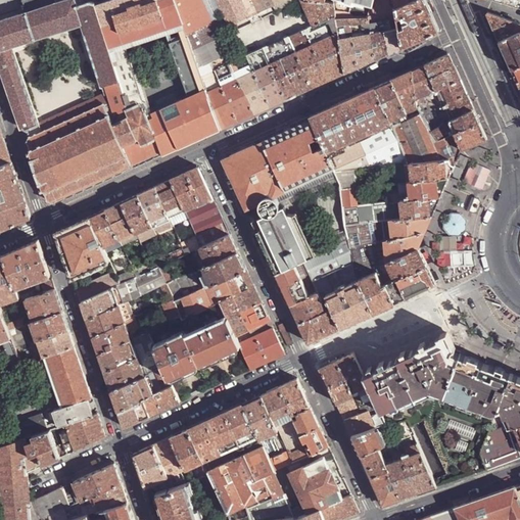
[(0,8),(20,3),(18,0),(0,0),(0,8)]
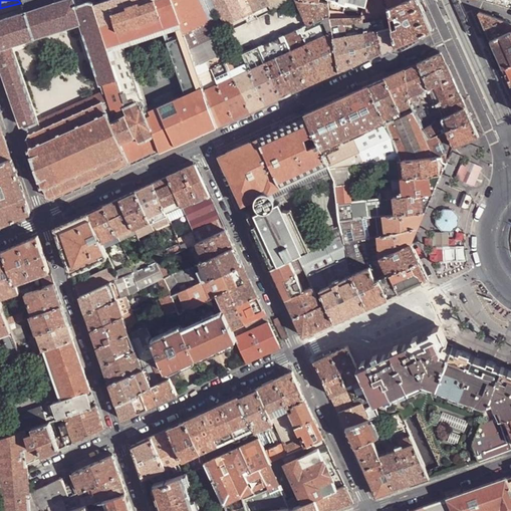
[(53,5),(23,14),(0,22),(0,51),(10,48),(78,26),(100,95),(103,94),(106,102),(120,98),(109,65),(104,50),(91,9),(89,4),(81,6),(74,8),(71,0),(68,0),(59,3),(53,5)]
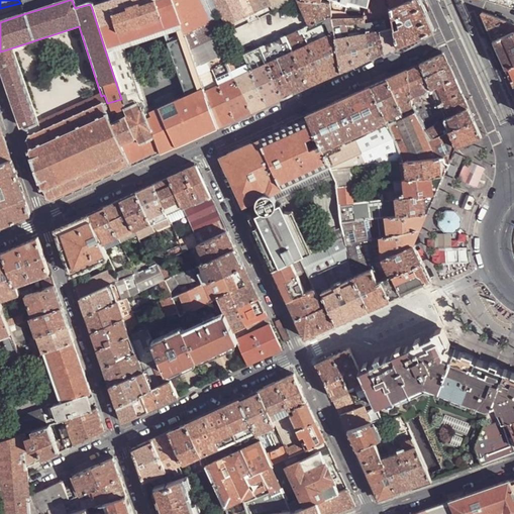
[(52,0),(18,0),(20,3),(23,14),(54,5),(52,0)]
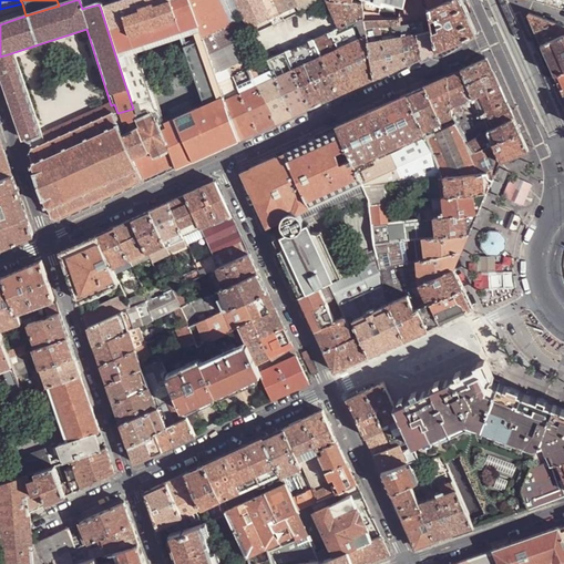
[(98,0),(99,4),(101,10),(130,0),(98,0)]
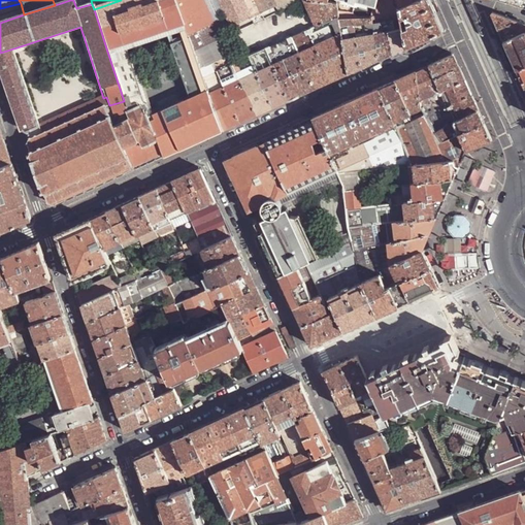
[(170,0),(121,0),(94,9),(107,52),(124,46),(163,33),(166,31),(182,26),(170,0)]
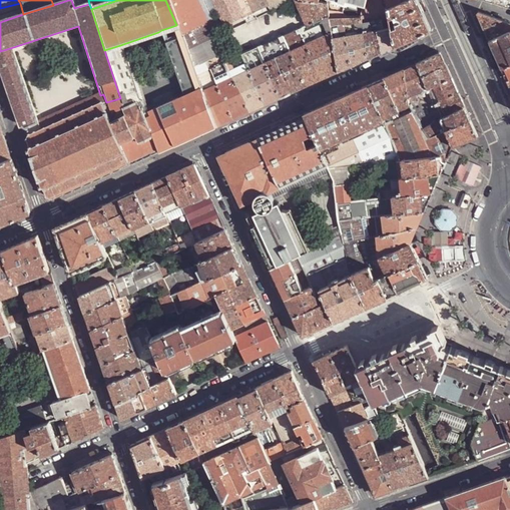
[(194,0),(165,0),(176,25),(180,38),(185,51),(213,39),(194,0)]
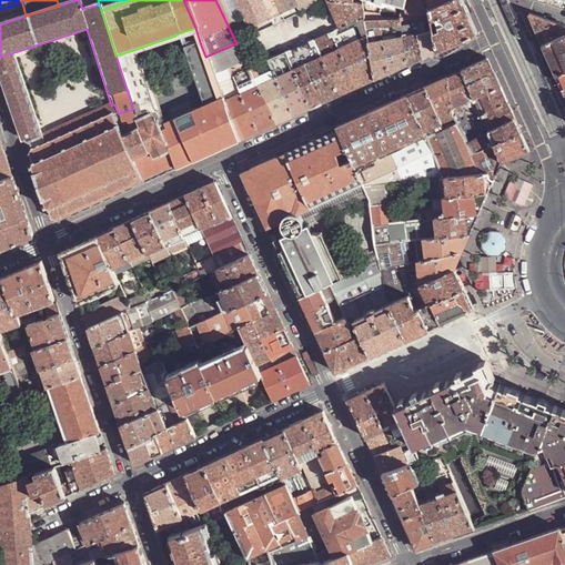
[(231,0),(243,27),(250,29),(268,20),(258,0),(270,0),(279,16),(311,0),(231,0)]
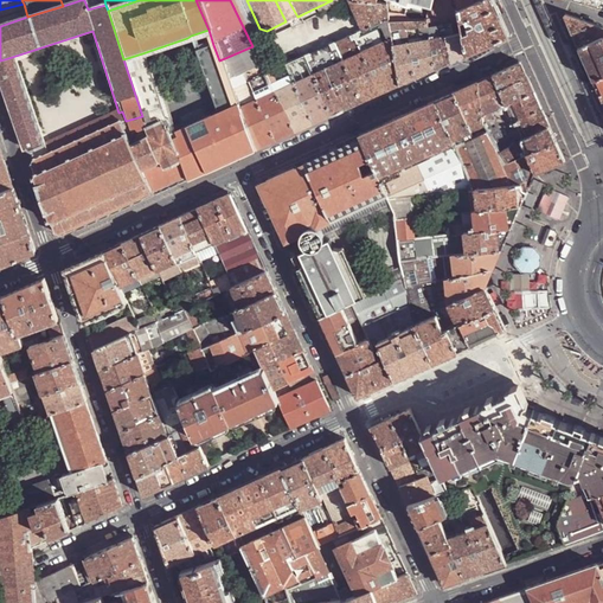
[(429,8),(392,0),(383,0),(384,6),(386,21),(424,23),(427,31),(438,26),(436,19),(432,20),(434,11),(429,8)]
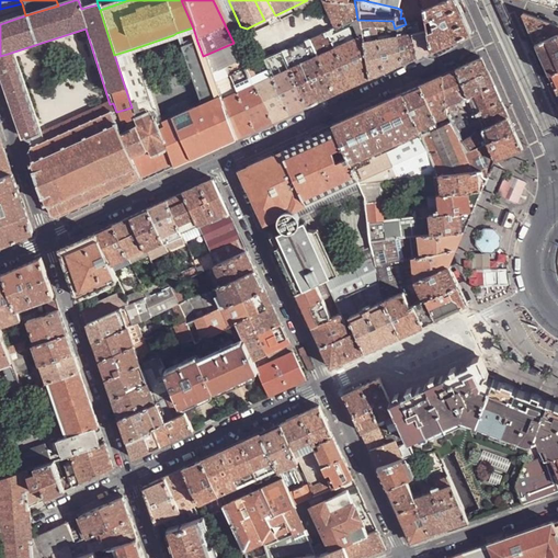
[(414,0),(398,0),(397,8),(401,10),(400,19),(403,18),(406,24),(423,20),(422,11),(421,11),(417,11),(414,0)]
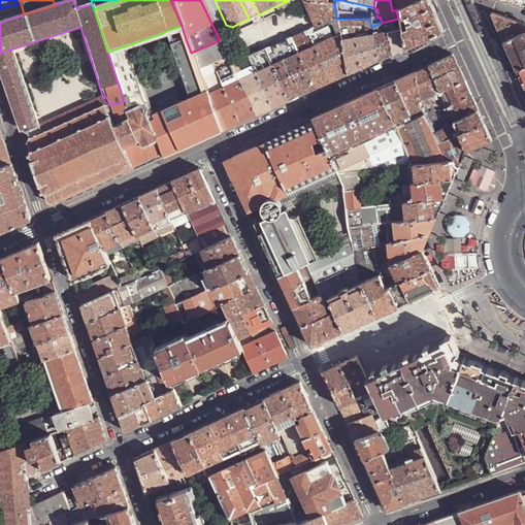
[(394,0),(396,10),(397,10),(420,0),(394,0)]
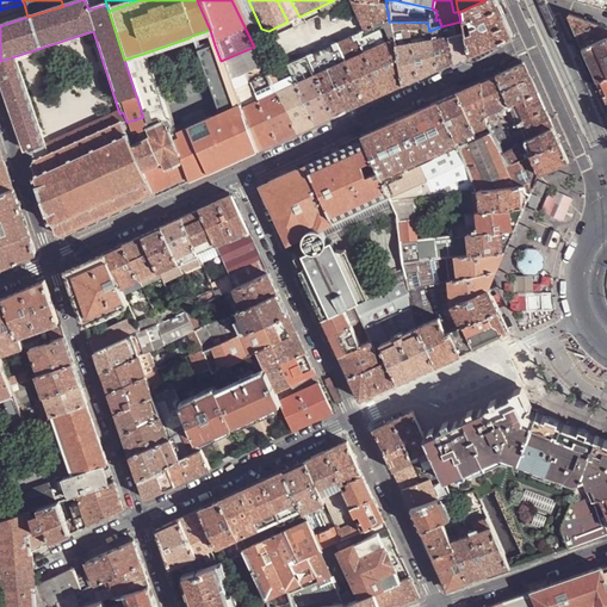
[(490,0),(485,0),(459,12),(460,22),(460,24),(466,22),(469,33),(463,36),(466,57),(508,38),(497,16),(490,0)]
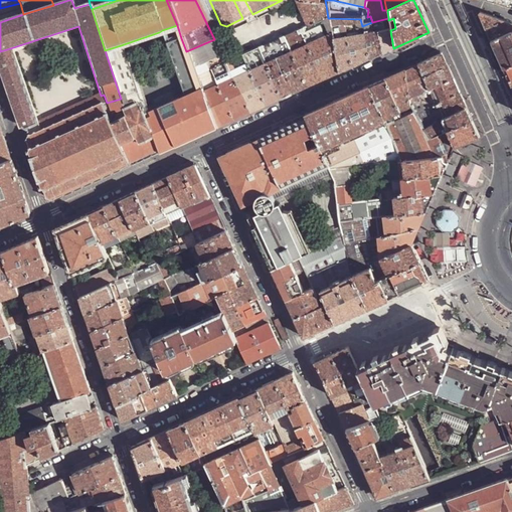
[(214,39),(186,51),(193,68),(205,62),(208,70),(195,75),(215,129),(337,73),(328,18),(326,5),(318,4),(298,2),(295,1),(306,27),(225,62),(214,39)]
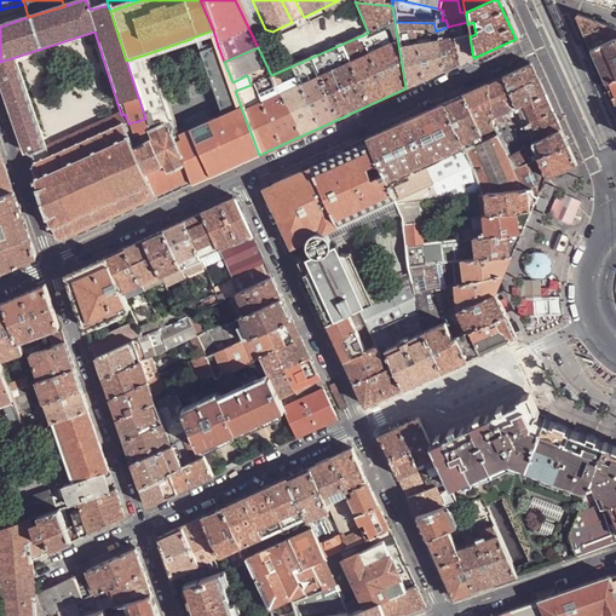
[(583,38),(589,51),(615,39),(615,32),(576,17),(575,18),(583,38)]
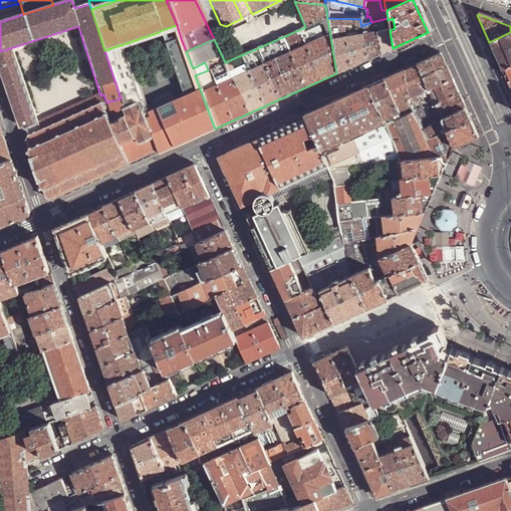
[(327,18),(336,73),(379,54),(374,32),(390,30),(388,20),(388,18),(371,22),(361,26),(359,19),(327,18)]
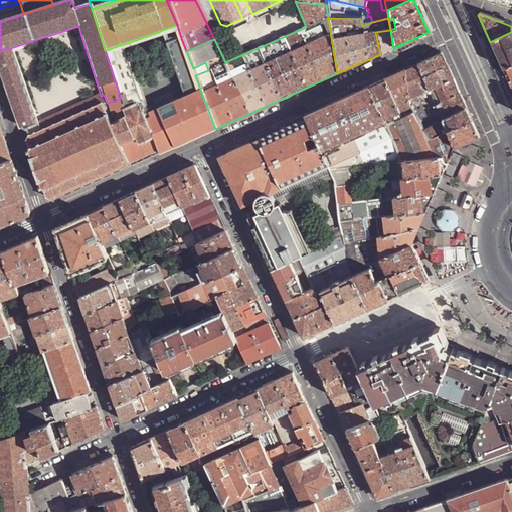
[(167,43),(162,30),(159,32),(189,114),(192,113),(167,43)]
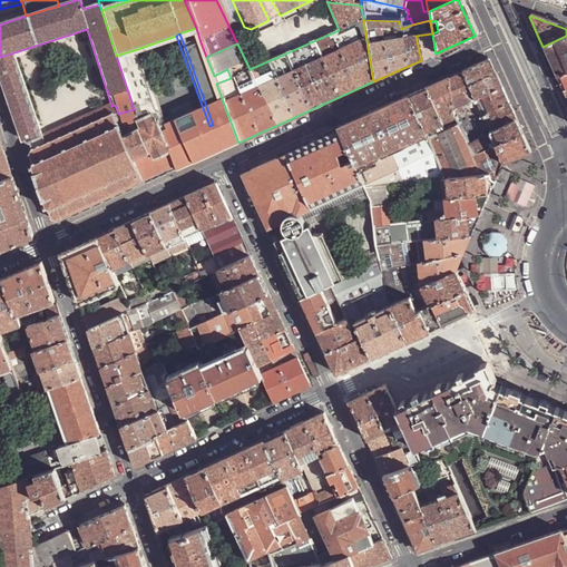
[(416,36),(421,60),(436,54),(432,33),(416,36)]
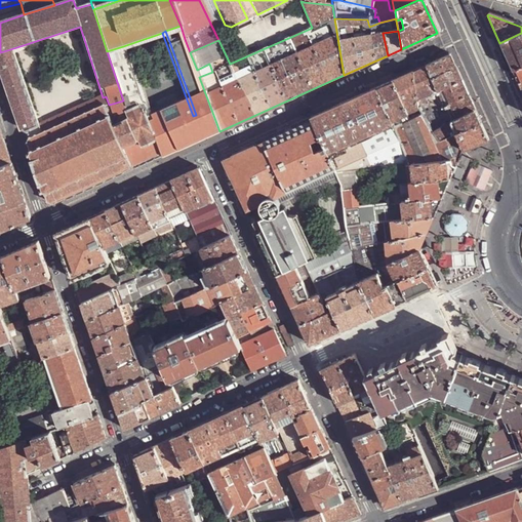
[(507,59),(512,72),(521,67),(521,33),(499,43),(507,59)]
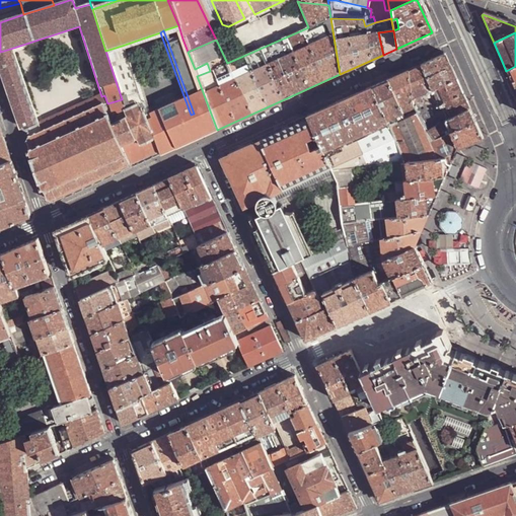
[(182,39),(168,44),(194,114),(191,115),(151,133),(157,153),(158,157),(217,130),(197,76),(195,69),(188,52),(182,39)]
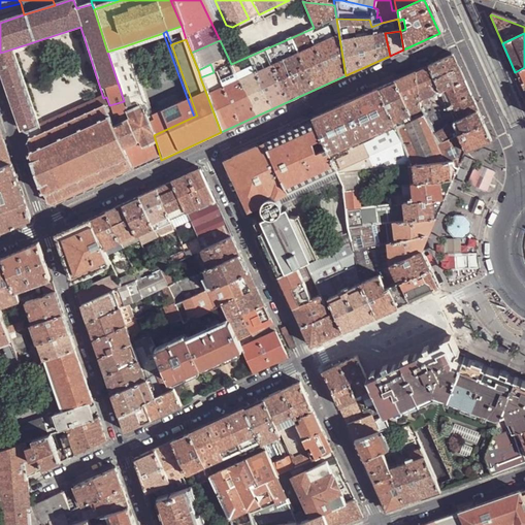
[(112,67),(129,61),(124,46),(107,52),(112,67)]
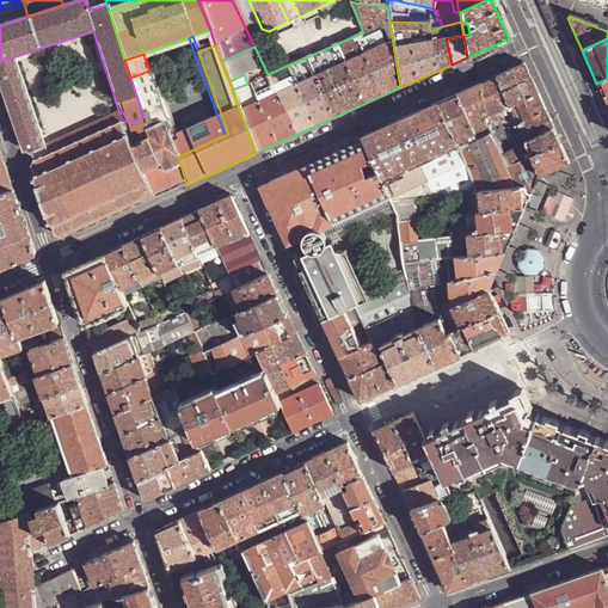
[(12,57),(0,61),(0,87),(23,152),(25,151),(25,153),(29,155),(32,164),(48,157),(44,146),(12,57)]
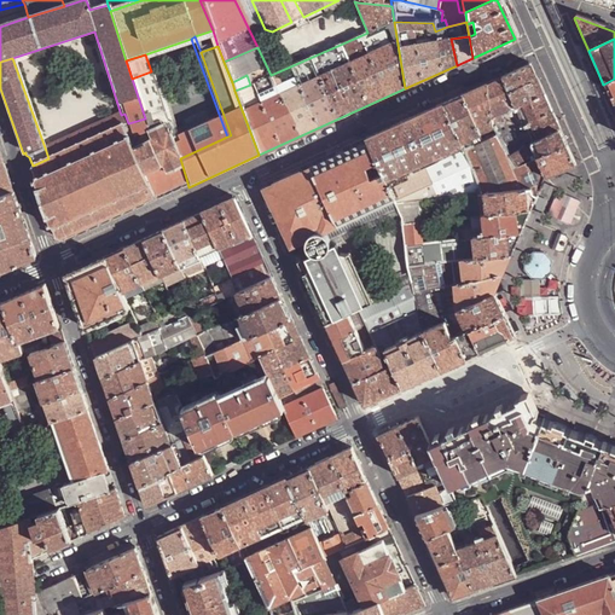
[(528,67),(500,79),(506,93),(534,81),(529,70),(528,67)]
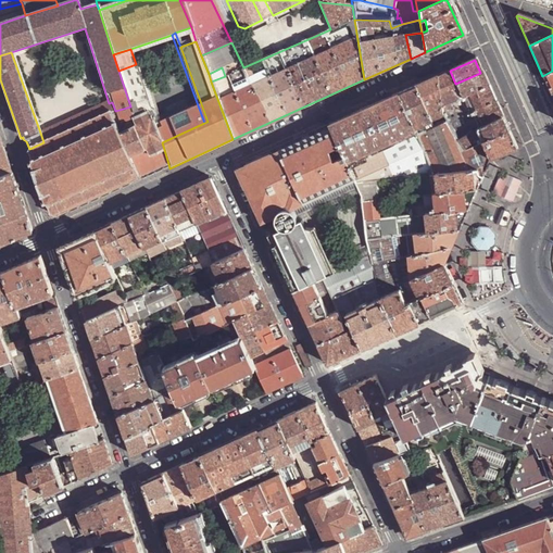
[(136,64),(118,71),(130,107),(138,104),(141,115),(151,111),(136,64)]
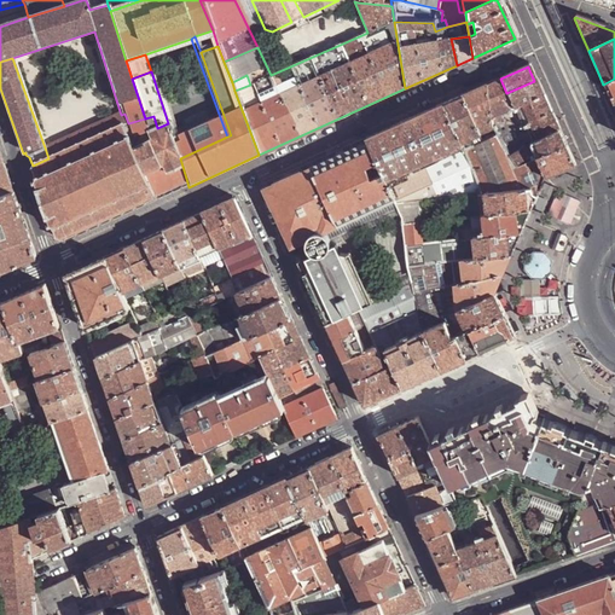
[(500,79),(485,86),(489,119),(514,110),(514,109),(506,93),(500,79)]
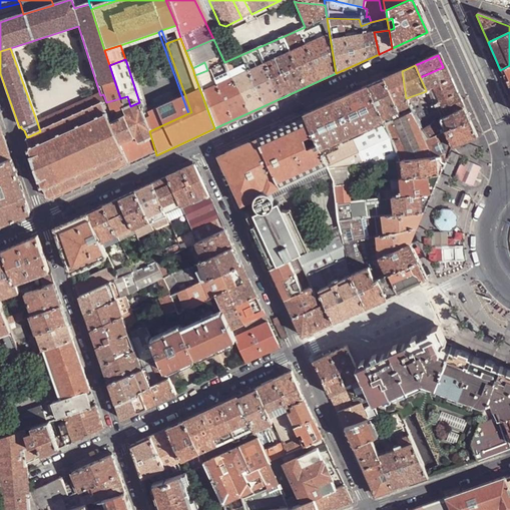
[(503,78),(505,82),(509,80),(509,65),(500,70),(503,78)]
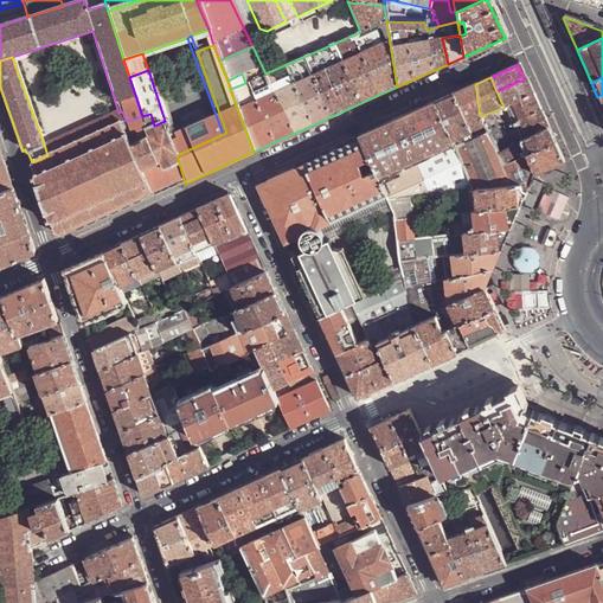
[(526,84),(524,79),(496,91),(504,107),(531,95),(526,84)]
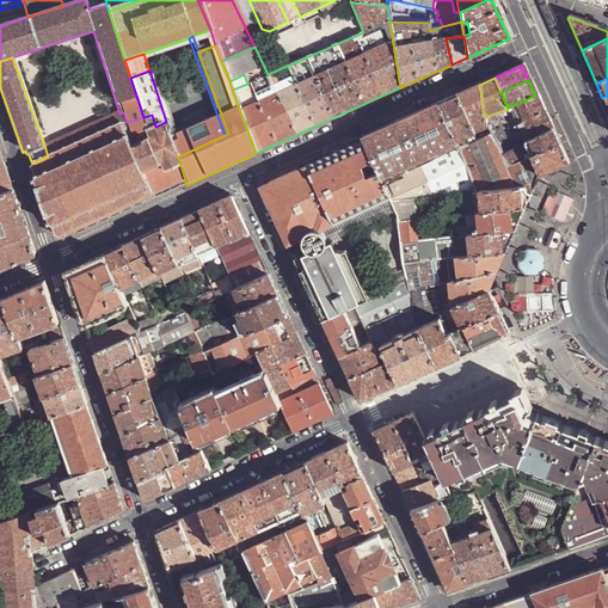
[(479,85),(455,96),(472,134),(485,128),(484,123),(484,117),(479,85)]
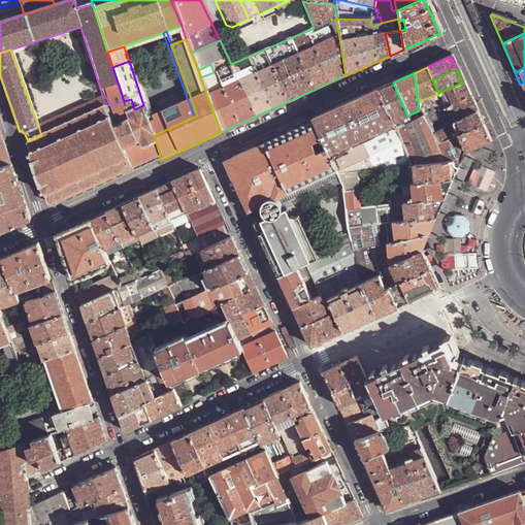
[(393,83),(376,90),(391,123),(407,116),(393,83)]
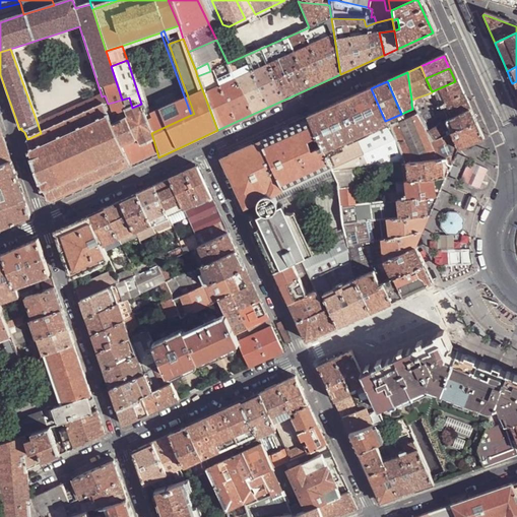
[(445,122),(468,111),(464,101),(462,99),(458,86),(455,81),(432,91),(432,92),(434,97),(445,122)]
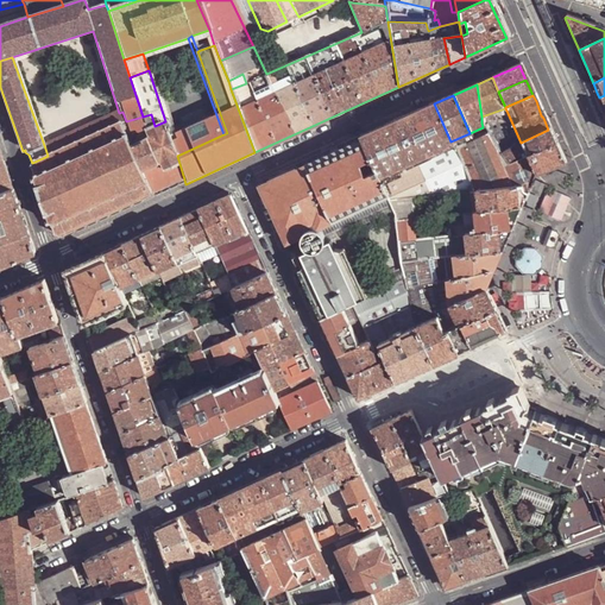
[(360,142),(377,178),(403,168),(427,156),(452,145),(451,142),(434,104),(358,138),(359,138),(360,142)]
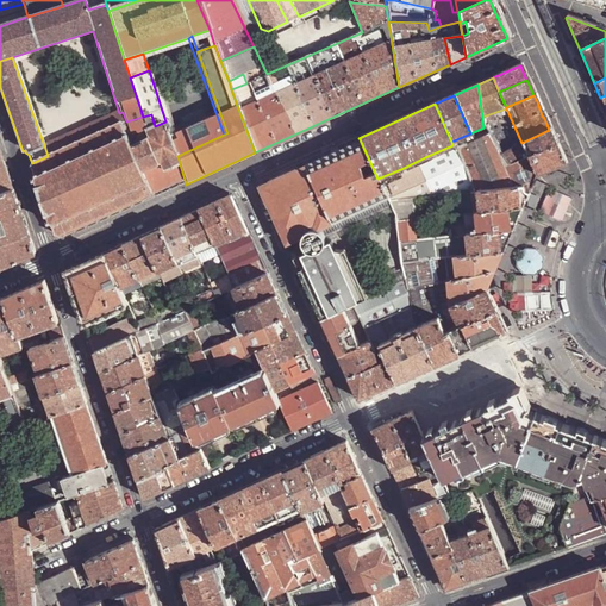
[(482,117),(482,123),(508,113),(506,108),(482,117)]
